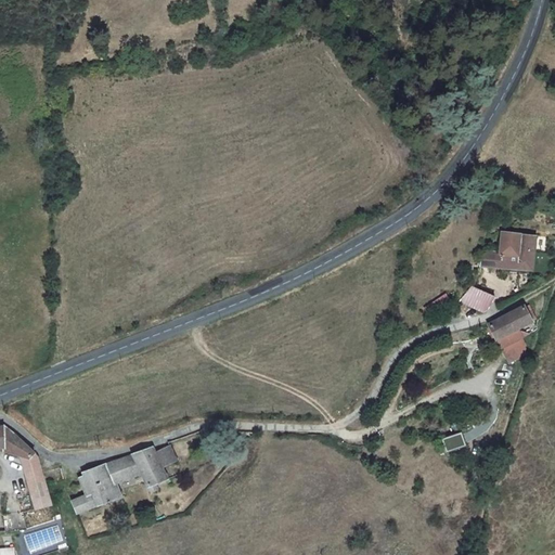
[(481,250),(480,267),(531,270),(537,237),(504,234),(500,252),(481,250)]
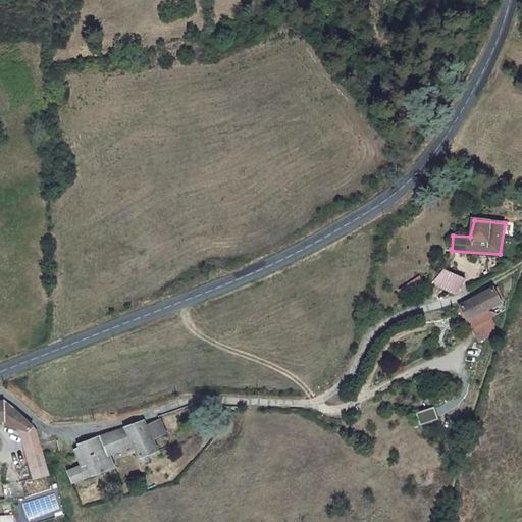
[(442,270),(433,284),(454,293),(459,289),(464,279),(442,270)]
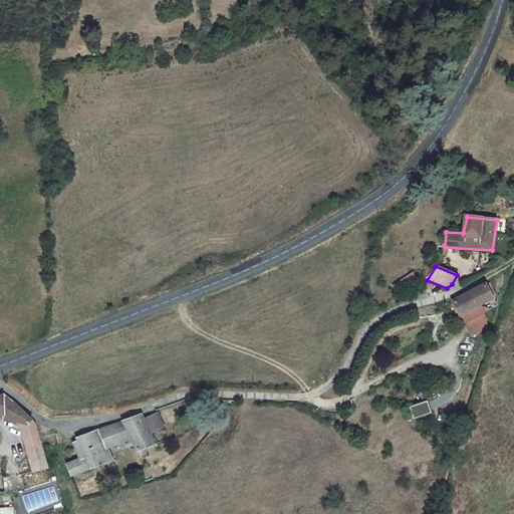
[(453,301),(452,301),(459,316),(493,298),(486,282),(453,301)]
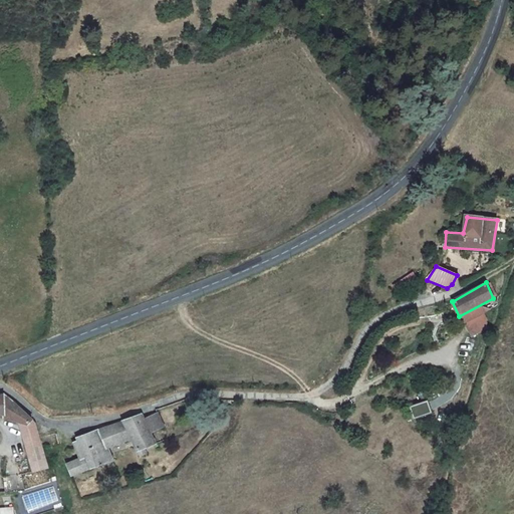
[(34,422),(4,396),(0,397),(0,412),(6,412),(7,415),(19,421),(30,425),(34,422)]
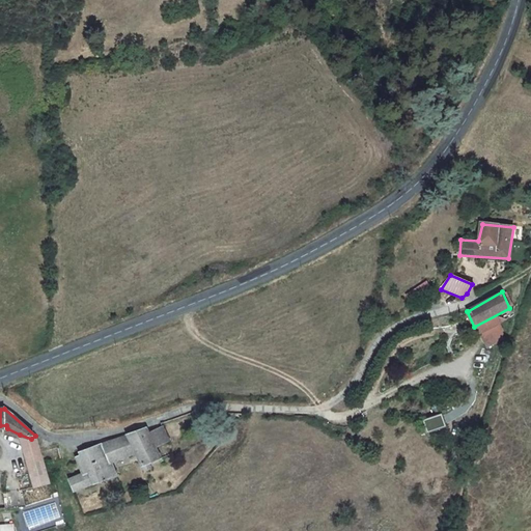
[(133,432),(129,434),(136,453),(142,467),(160,459),(155,448),(149,432),(147,427),(133,432)]
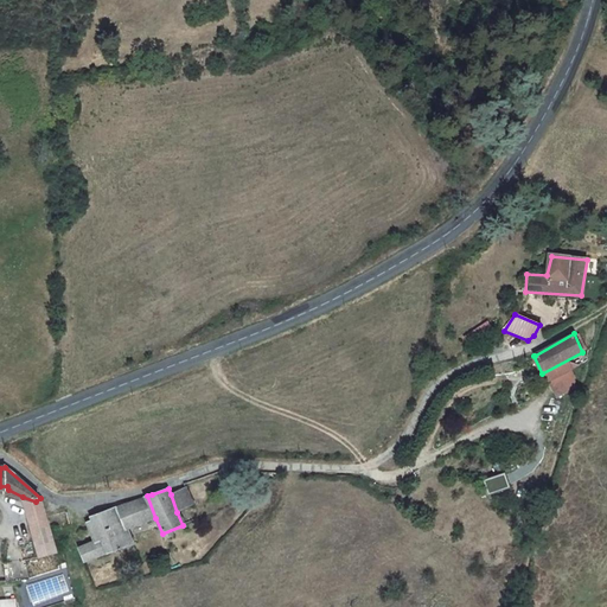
[(189,489),(171,494),(177,512),(195,504),(189,489)]
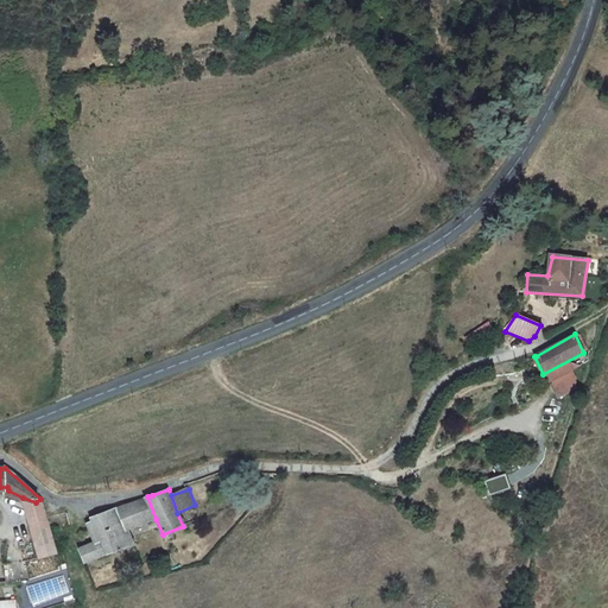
[(147,496),(119,508),(119,520),(113,523),(118,533),(126,530),(127,531),(156,519),(147,496)]
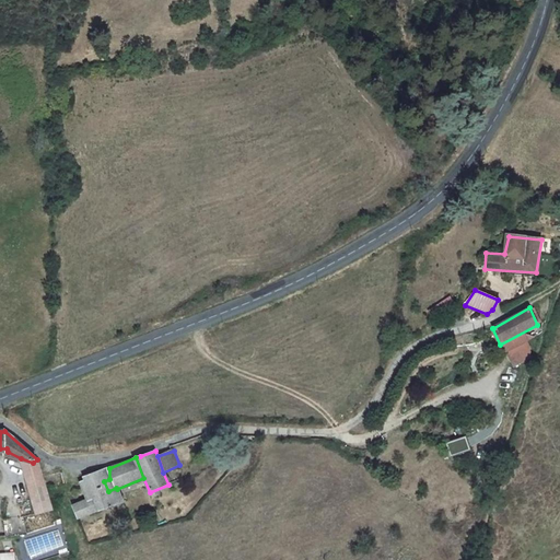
[(33,463),(21,458),(37,515),(55,509),(37,459),(33,463)]
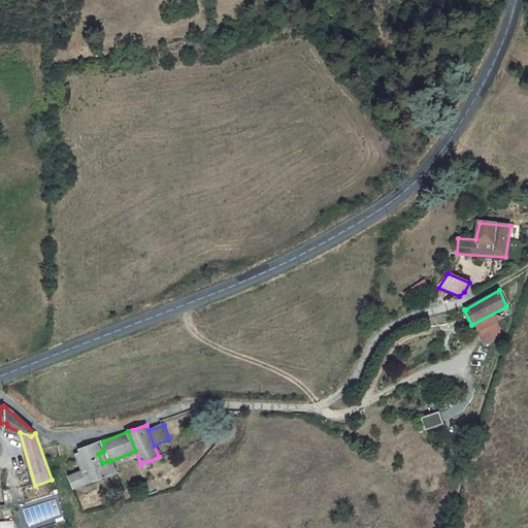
[(83,471),(69,477),(74,491),(117,474),(110,461),(109,460),(102,463),(98,454),(103,452),(103,441),(85,449),(78,449),(81,455),(76,457),(83,471)]
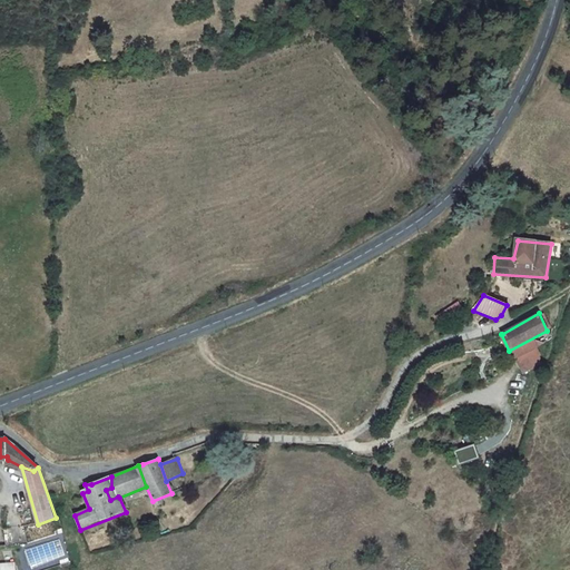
[(0,546),(30,543),(26,527),(0,527),(0,546)]
